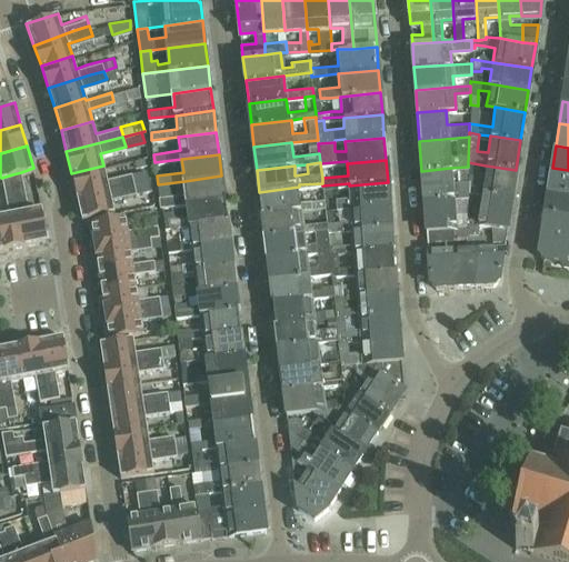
[(103,166),(71,173),(77,196),(149,178),(147,168),(117,176),(106,178),(103,166)]
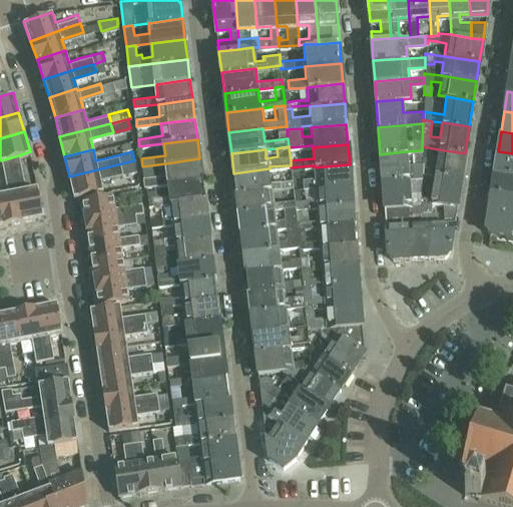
[(422,153),(422,162),(422,170),(424,170),(424,173),(461,179),(465,153),(438,149),(436,167),(427,166),(428,154),(422,153)]
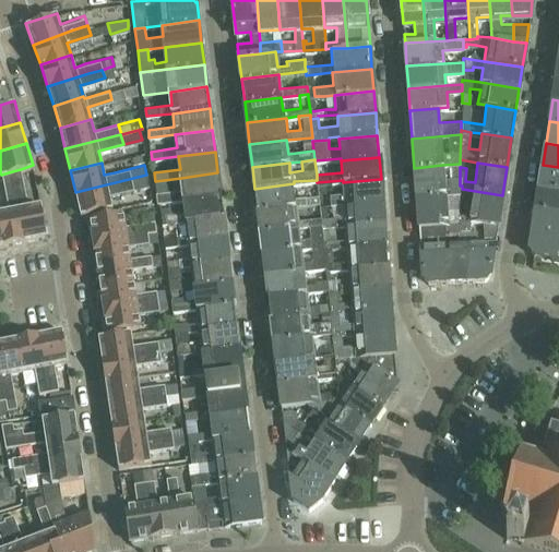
[(443,178),(442,165),(414,168),(417,195),(456,193),(456,191),(459,191),(460,186),(460,177),(443,178)]
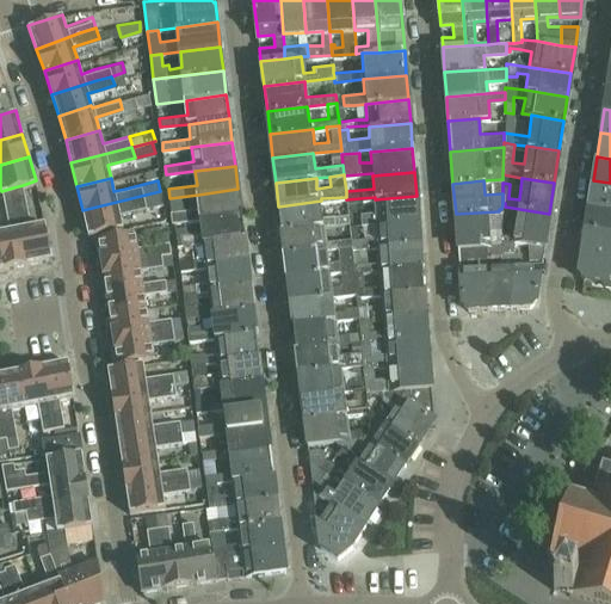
[(610,183),(593,180),(588,204),(610,208),(610,183)]
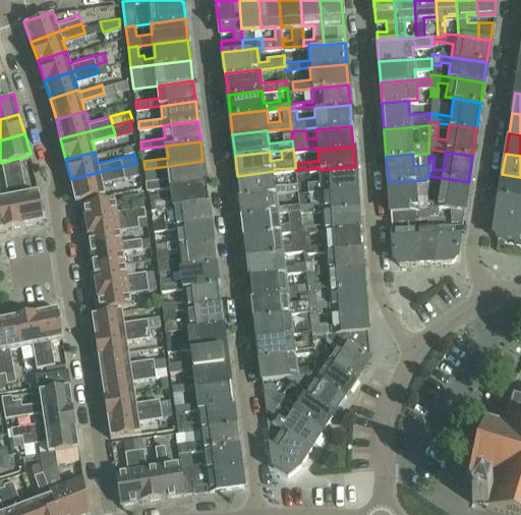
[(19,158),(11,160),(23,223),(44,219),(38,188),(25,191),(19,158)]
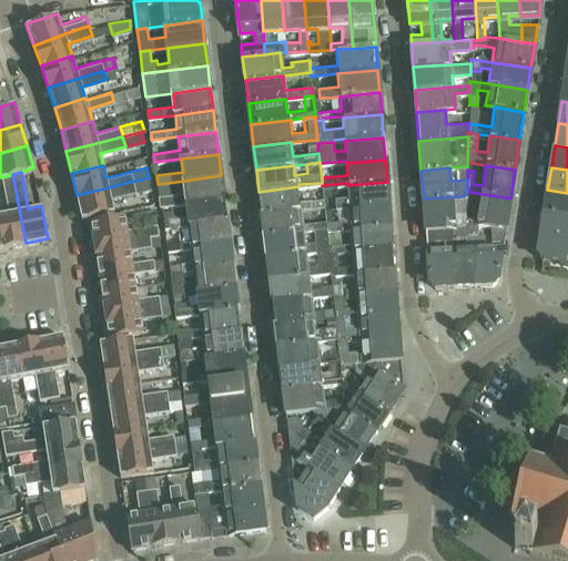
[(1,177),(6,200),(8,212),(0,213),(0,230),(3,246),(26,243),(12,174),(1,177)]
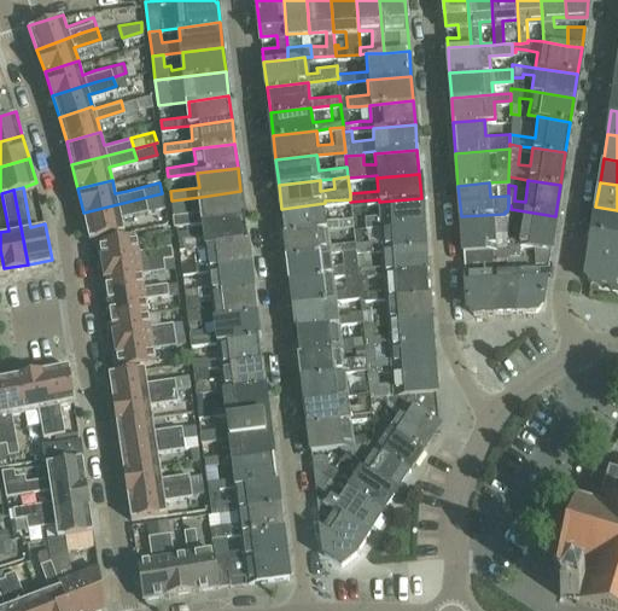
[(240,191),(200,197),(202,209),(173,214),(174,225),(204,221),(244,216),(240,191)]
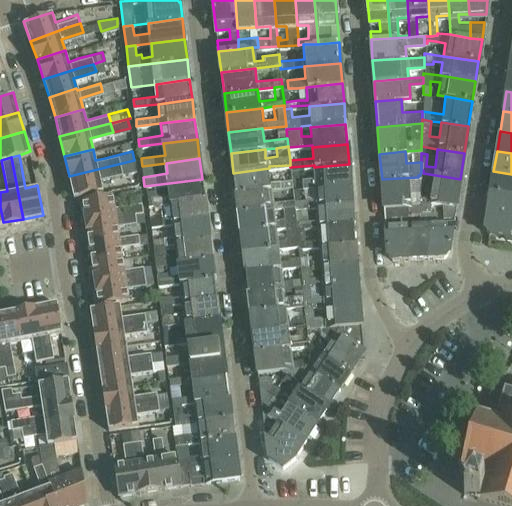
[(134,160),(69,176),(73,196),(102,190),(99,177),(110,175),(136,169),(134,160)]
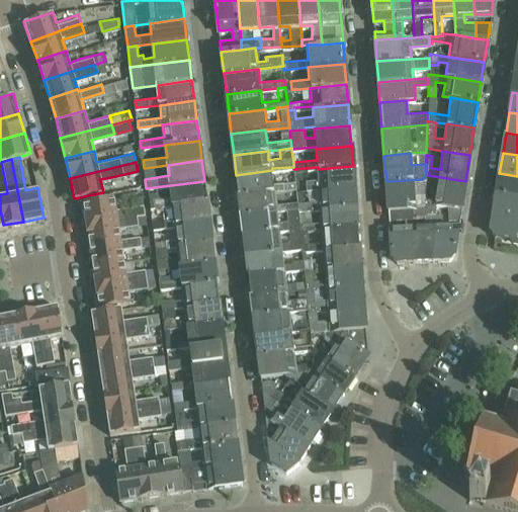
[(353,166),(318,169),(319,180),(308,181),(309,188),(318,187),(318,189),(354,186),(353,166)]
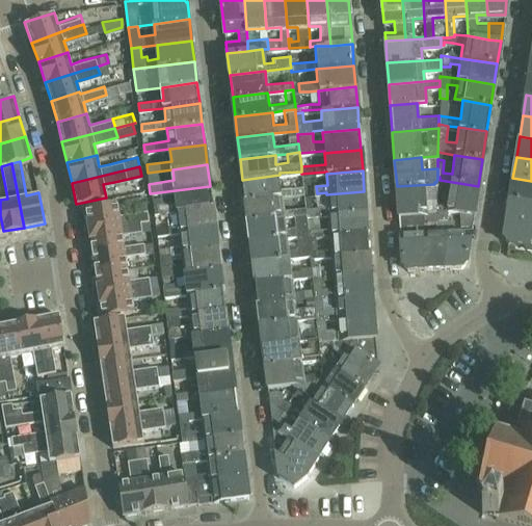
[(280,175),(242,180),(245,201),(283,195),(283,194),(303,192),(302,185),(281,187),(280,175)]
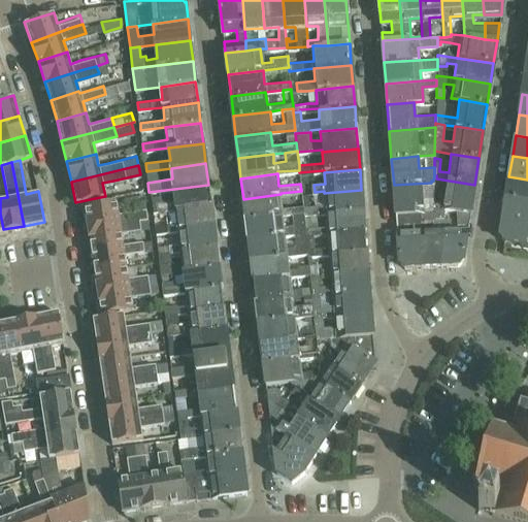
[(433,202),(433,209),(442,209),(442,207),(457,208),(470,210),(474,185),(436,178),(436,175),(434,175),(433,181),(433,185),(447,187),(443,201),(433,202)]
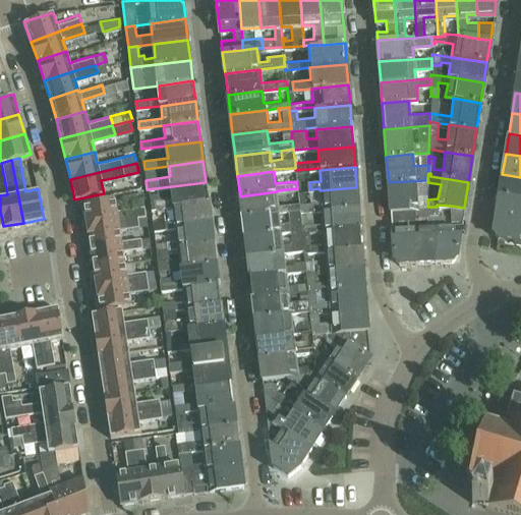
[(520,177),(502,174),(499,193),(520,197),(520,177)]
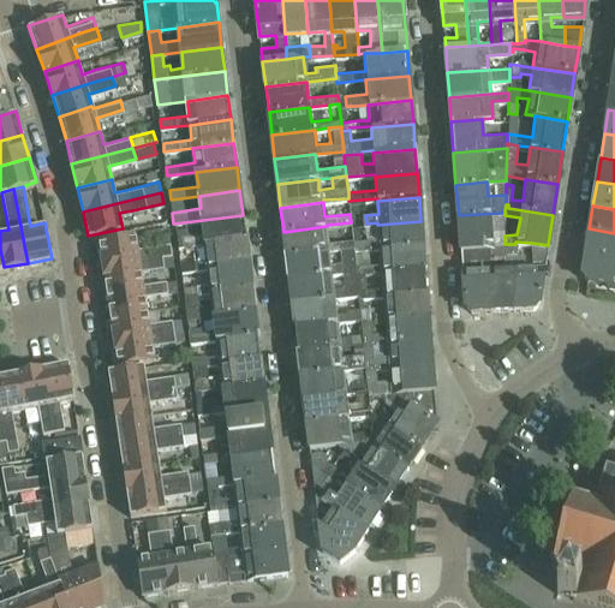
[(502,213),(459,215),(461,248),(488,245),(505,244),(505,236),(505,231),(490,231),(490,219),(505,218),(505,215),(505,210),(502,210),(502,213)]
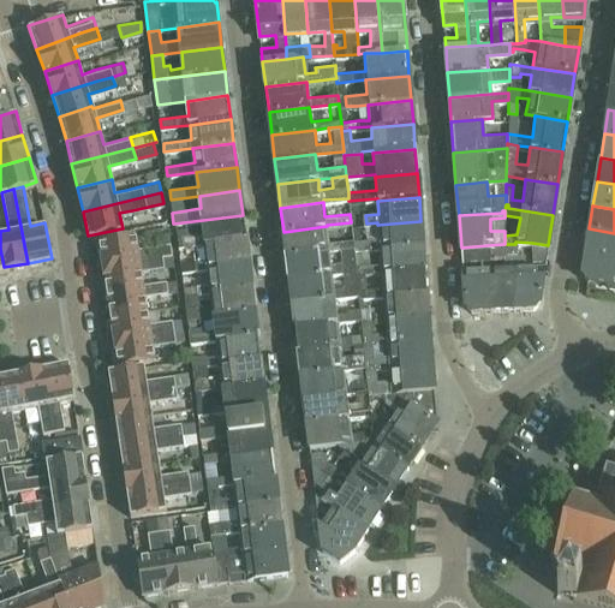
[(203,220),(204,231),(187,232),(187,226),(175,227),(178,246),(206,243),(245,238),(243,215),(203,220)]
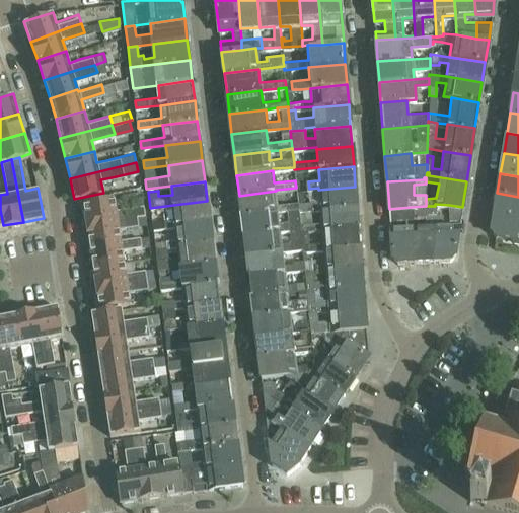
[(318,190),(319,200),(304,201),(303,189),(296,190),(297,201),(298,209),(298,210),(320,208),(320,210),(357,208),(355,187),(318,190)]
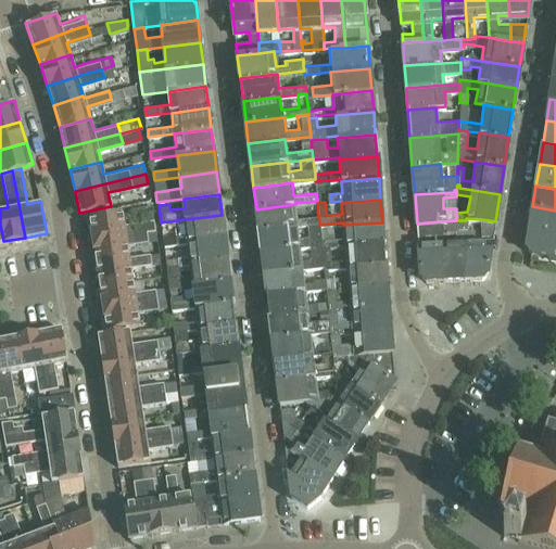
[(297,217),(295,204),(256,209),(258,231),(295,226),(306,225),(319,224),(318,215),(297,217)]
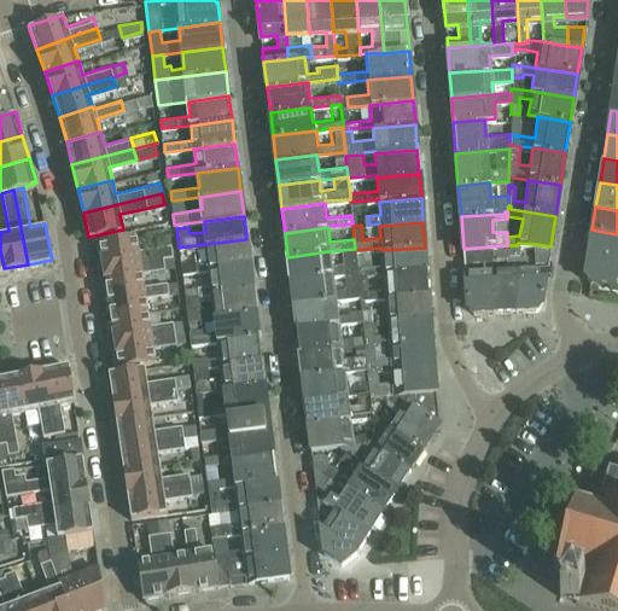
[(617,234),(592,230),(588,254),(617,259),(617,234)]
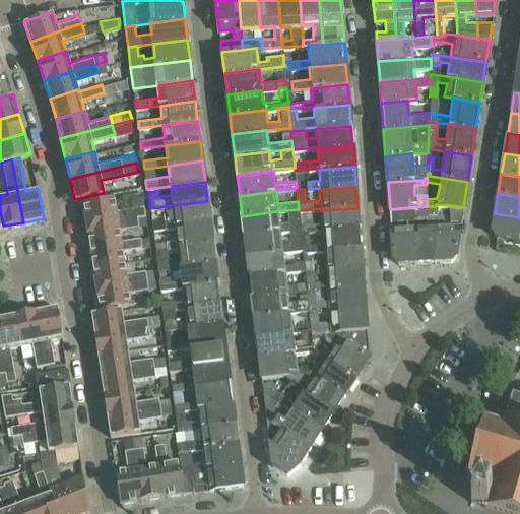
[(114,197),(83,201),(87,222),(136,215),(145,214),(143,205),(121,209),(116,209),(114,197)]
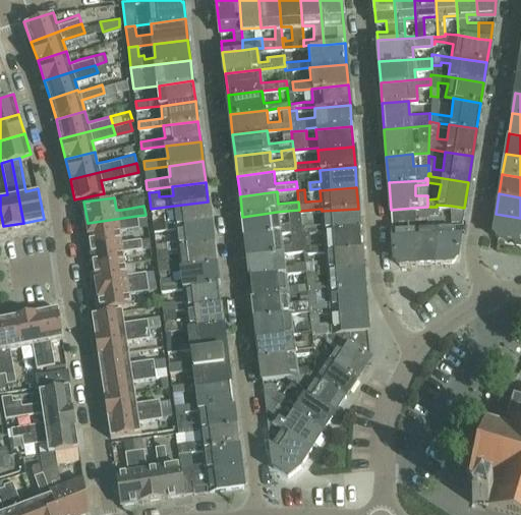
[(208,202),(174,206),(175,219),(151,222),(152,229),(176,227),(211,223),(208,202)]
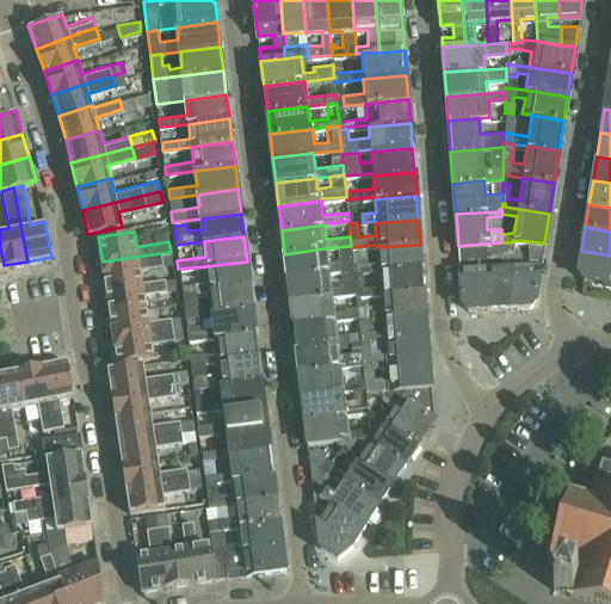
[(544,244),(529,241),(529,254),(542,257),(544,244)]
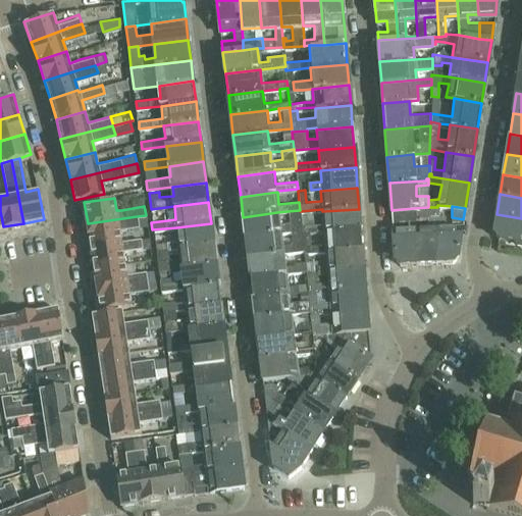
[(437,207),(428,207),(414,208),(415,218),(427,217),(428,224),(415,225),(417,261),(436,260),(437,215),(438,215),(437,207)]
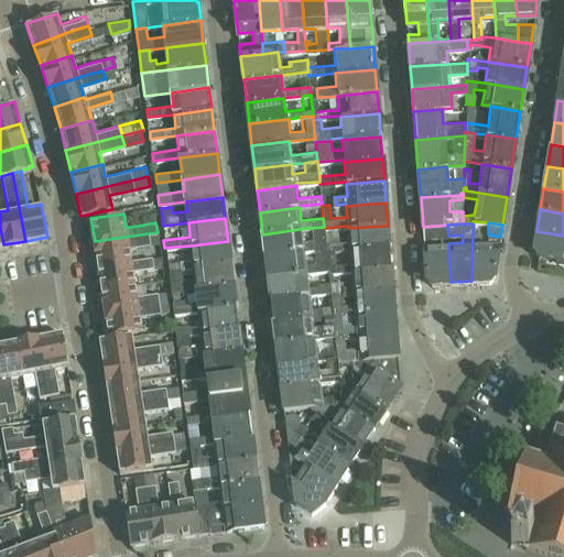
[(432,283),(451,282),(448,243),(448,236),(447,225),(423,227),(426,279),(427,279),(432,283)]
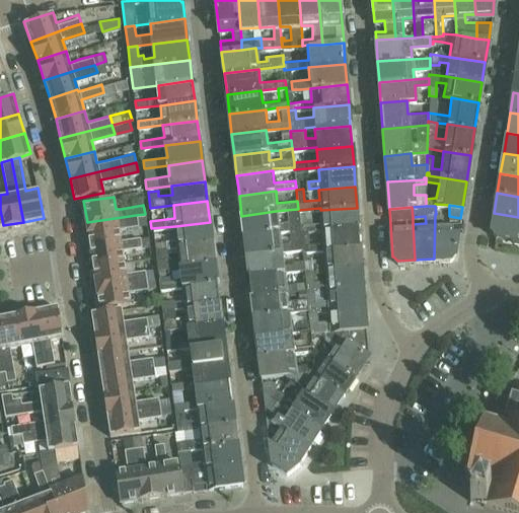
[(321,221),(300,223),(300,229),(301,231),(308,231),(308,229),(322,228),(322,230),(358,227),(357,208),(320,210),(321,221)]
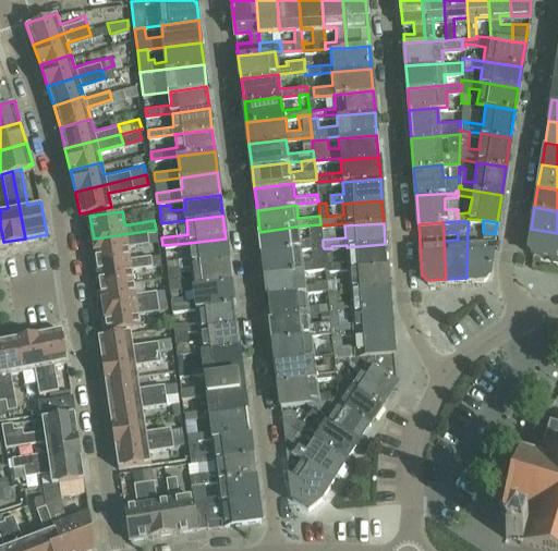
[(296,227),(259,232),(263,253),(299,248),(311,247),(323,246),(323,240),(320,225),(320,224),(307,225),(308,237),(298,239),(296,227)]
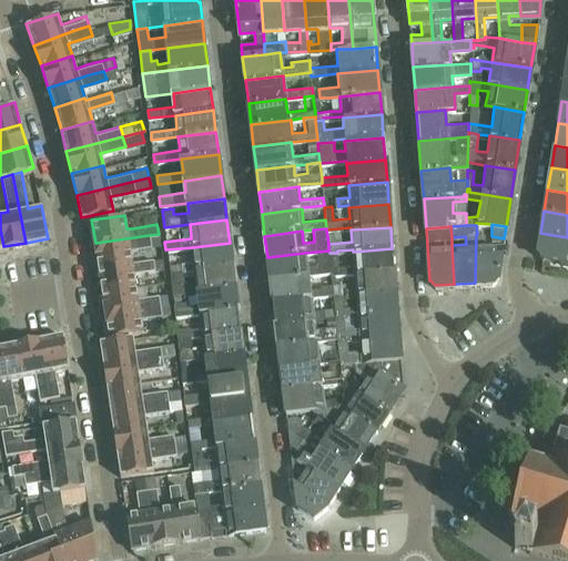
[(567,237),(540,233),(538,251),(543,255),(543,256),(560,258),(561,262),(567,263),(567,237)]
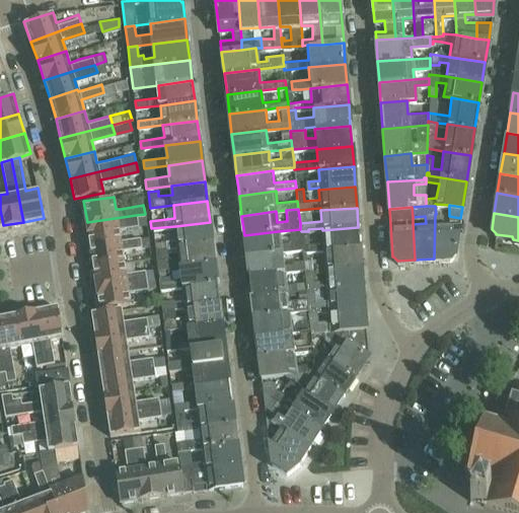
[(442,214),(436,214),(435,214),(434,259),(450,259),(455,254),(460,223),(449,221),(443,222),(442,214)]
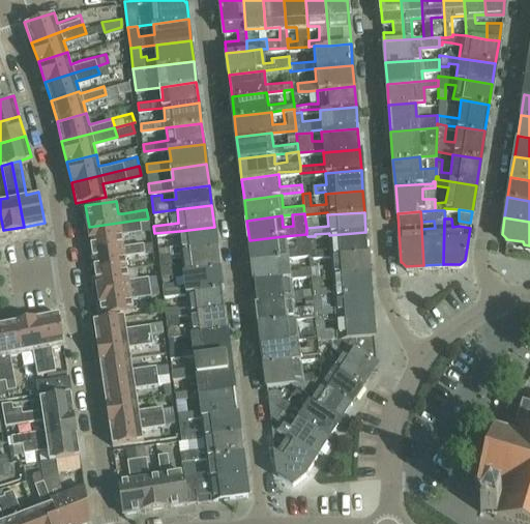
[(140,228),(139,220),(89,227),(92,249),(122,243),(120,231),(140,228)]
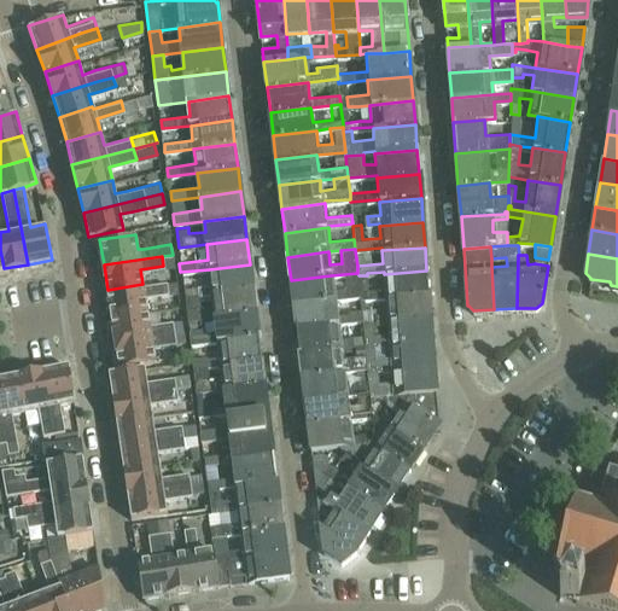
[(250,265),(209,269),(211,284),(181,287),(182,296),(211,292),(252,287),(250,265)]
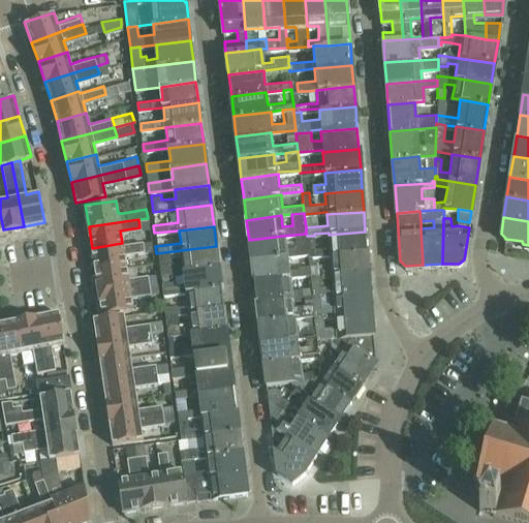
[(315,247),(314,236),(307,236),(308,254),(330,253),(330,255),(367,252),(365,232),(329,235),(330,246),(315,247)]
